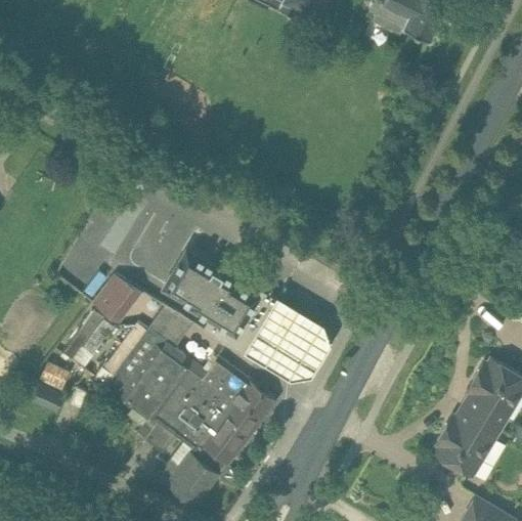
[(273,0),(256,0),(278,11),(283,4),(273,0)]
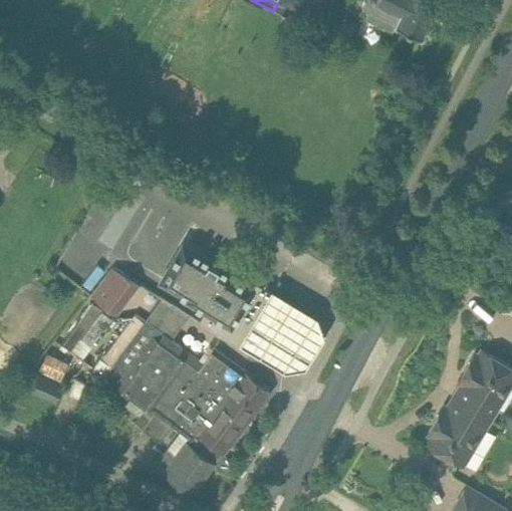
[(278,0),(277,4),(306,19),(315,0),(278,0)]
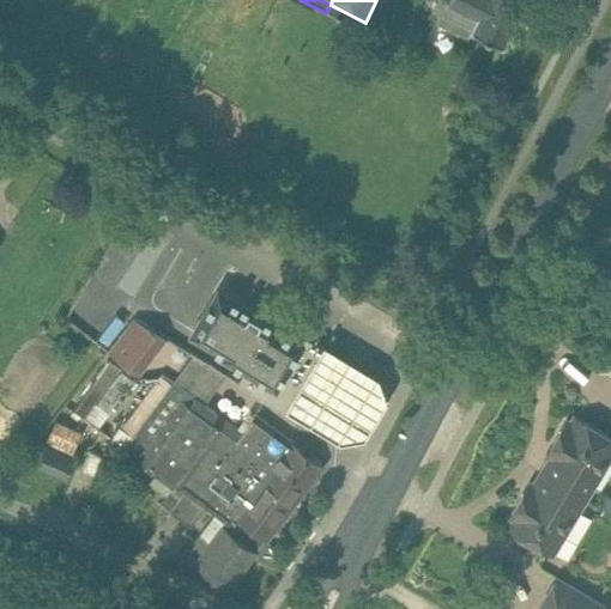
[(469,38),(472,31),(503,47),(524,6),(512,0),(449,0),(448,2),(442,0),(439,0),(434,12),(441,17),(437,24),(469,38)]
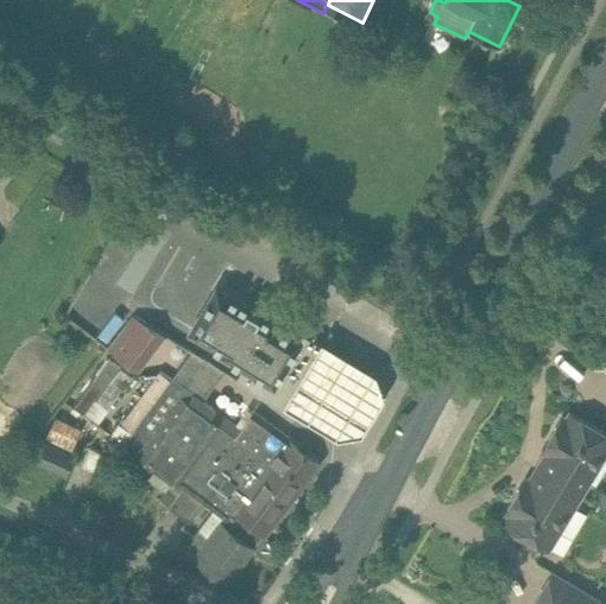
[(218,293),(195,331),(193,334),(225,353),(228,347),(250,360),(238,381),(286,411),(300,388),(298,388),(323,347),(303,335),(298,344),(276,330),(277,328),(218,293)]
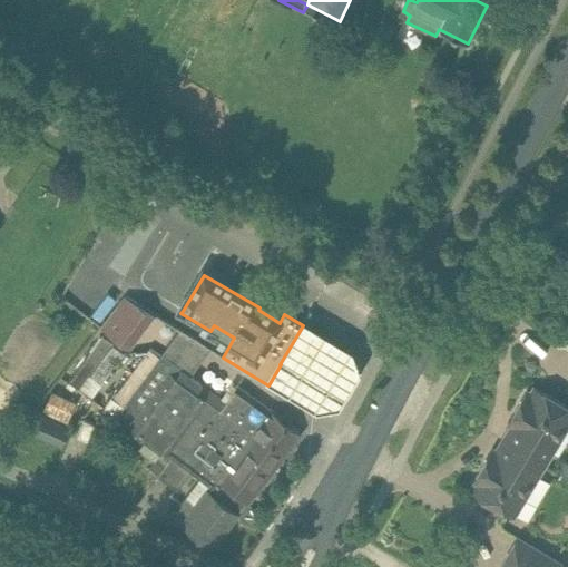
[(96,318),(105,324),(121,303),(114,296),(96,318)]
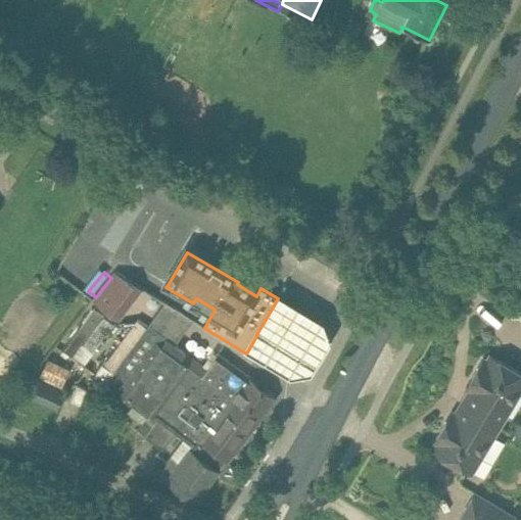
[(94,304),(120,322),(143,292),(116,274),(94,304)]
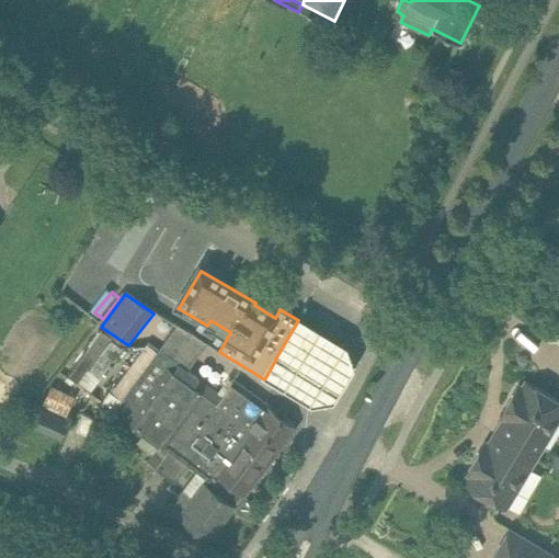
[(276,359),(264,379),(311,407),(333,403),(353,372),(346,350),(298,320),(275,359),(276,359)]
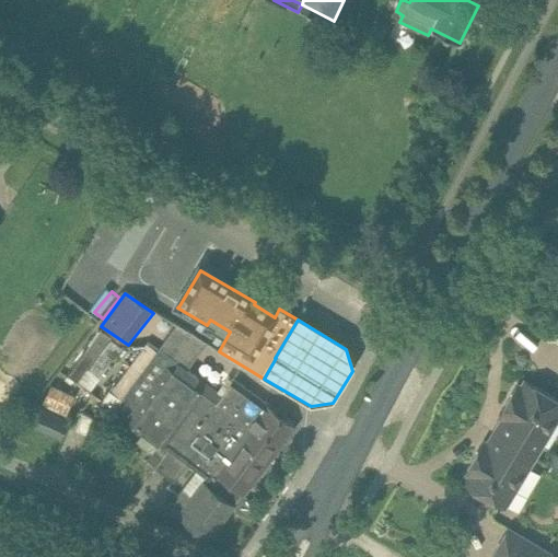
[(162,359),(149,378),(266,467),(294,430),(268,409),(269,407),(235,381),(222,397),(181,364),(176,370),(162,359)]
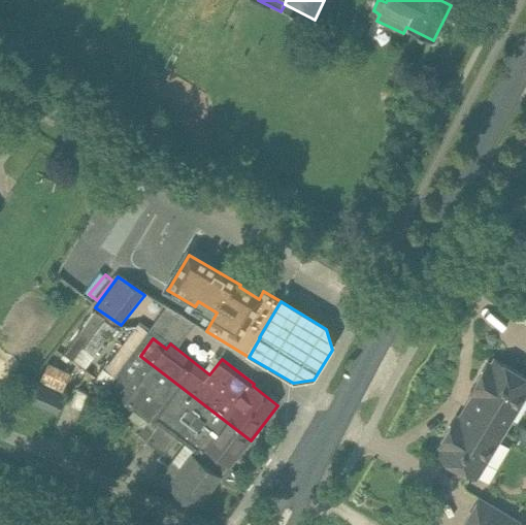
[(195,453),(223,477),(251,440),(140,356),(113,392),(157,424),(177,439),(195,453)]
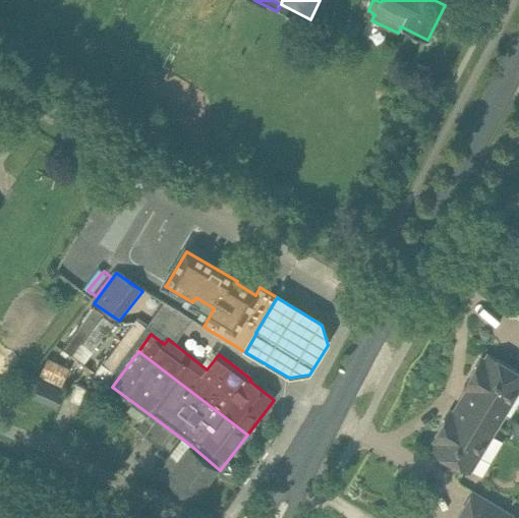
[(472,395),(465,406),(499,426),(518,393),(518,375),(489,357),(486,362),(482,360),(465,391),(472,395)]
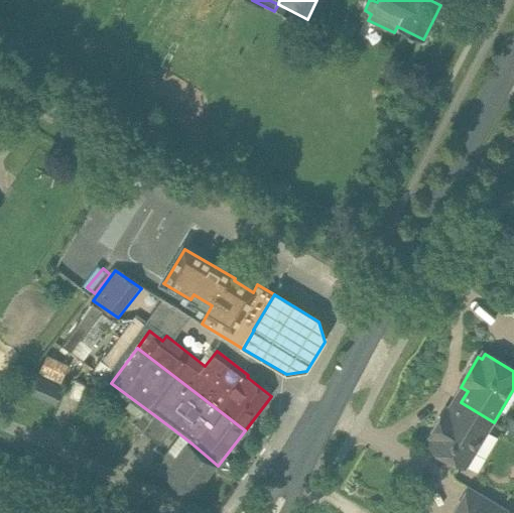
[(33,393),(57,405),(65,390),(40,379),(33,393)]
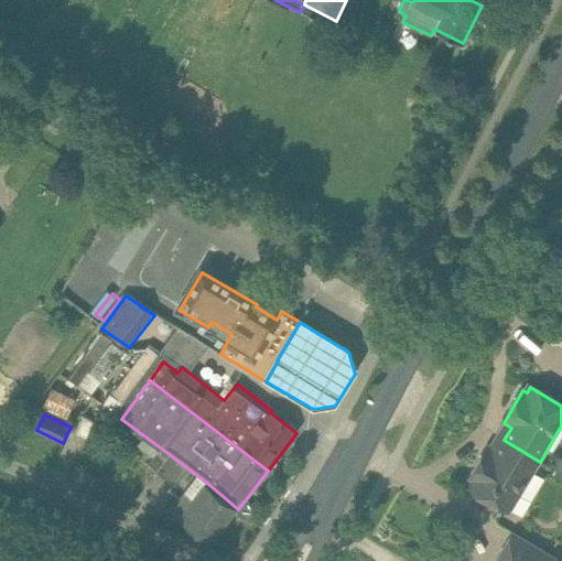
[(488,448),(469,479),(473,483),(469,488),(510,514),(540,462),(504,440),(496,453),(488,448)]
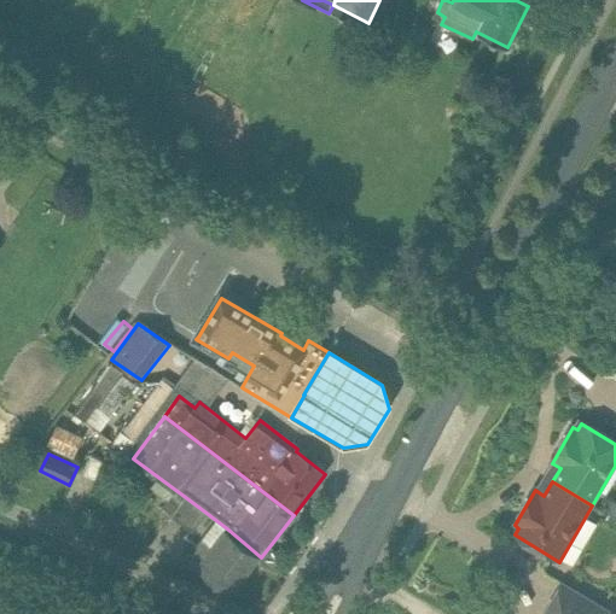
[(193,534),(208,514),(184,496),(169,516),(193,534)]
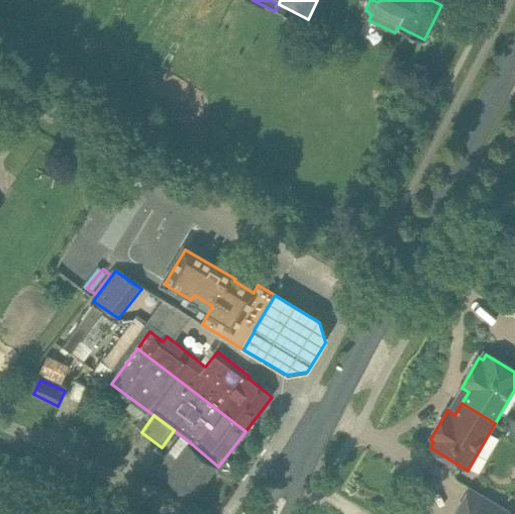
[(505,431),(514,436),(514,421),(512,420),(505,431)]
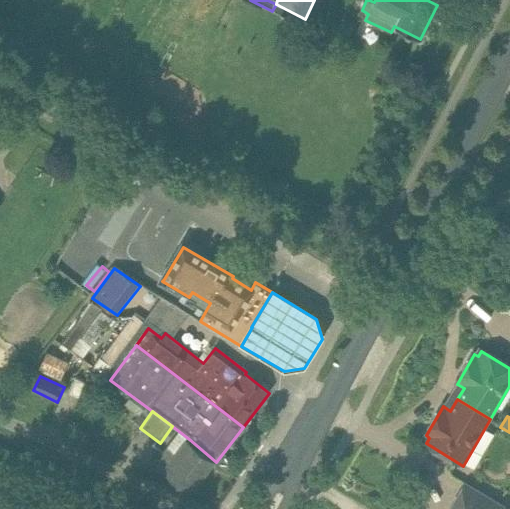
[(216,462),(189,439),(176,456),(169,451),(157,467),(192,493),(216,462)]
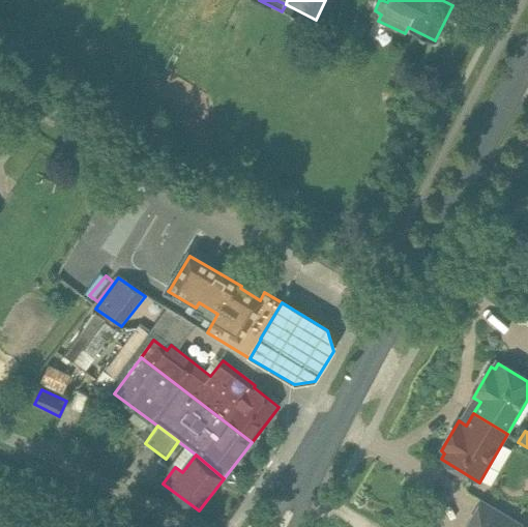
[(482,503),(468,526),(520,526),(482,503)]
